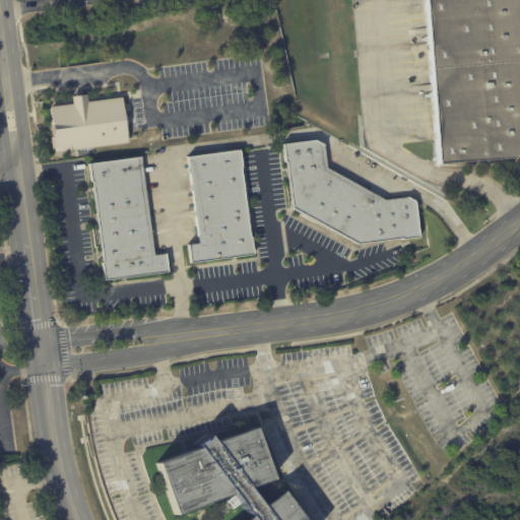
[(519,0),(519,157),(437,165),(424,0),(519,0)]
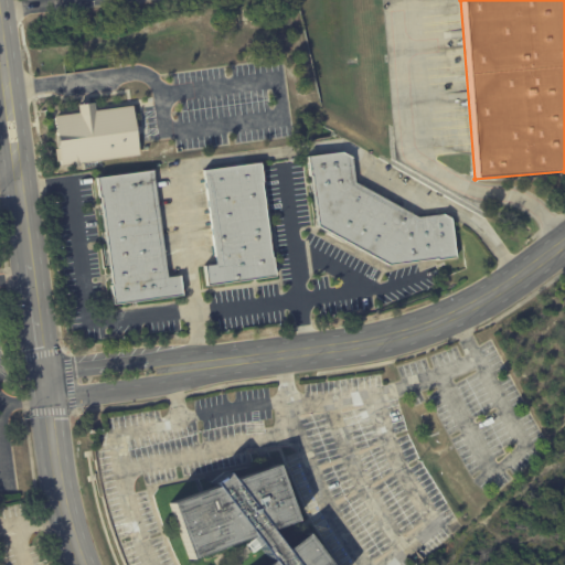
[(95,105),(96,109),(134,104),(136,126),(140,125),(141,132),(137,132),(140,153),(80,161),(80,164),(74,164),(74,162),(61,164),(60,159),(56,159),(54,148),(59,147),(54,115),(80,112),(78,103),(95,100),(95,105)]
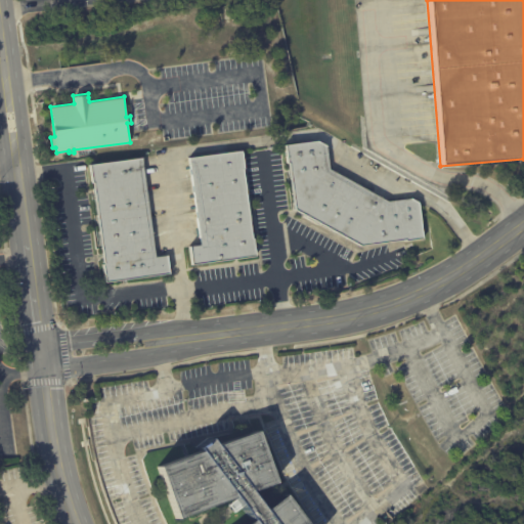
[(421,203),(426,238),(406,242),(406,239),(361,246),(295,209),(289,163),(288,163),(285,143),(317,139),(328,144),(331,168),(389,201),(413,198),(421,202),(421,203)]
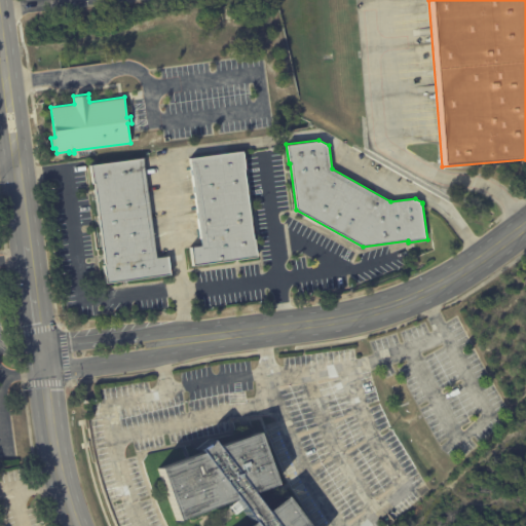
[(243,151),(246,168),(245,168),(254,238),(255,238),(257,257),(192,265),(189,247),(201,245),(190,157),(243,150),(243,151)]
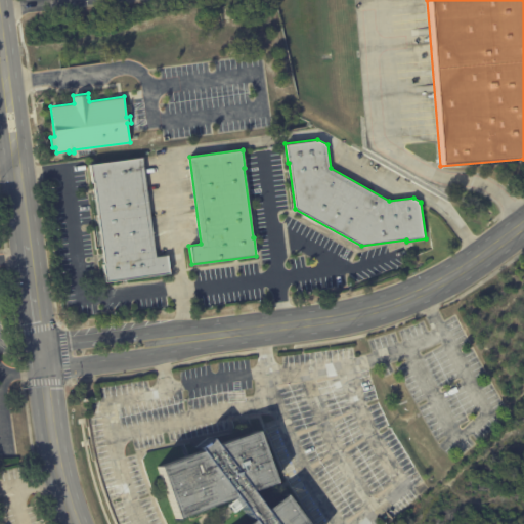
[(142,158),(155,256),(167,255),(169,273),(103,281),(101,263),(102,263),(92,181),(91,181),(89,164),(142,157),(142,158)]
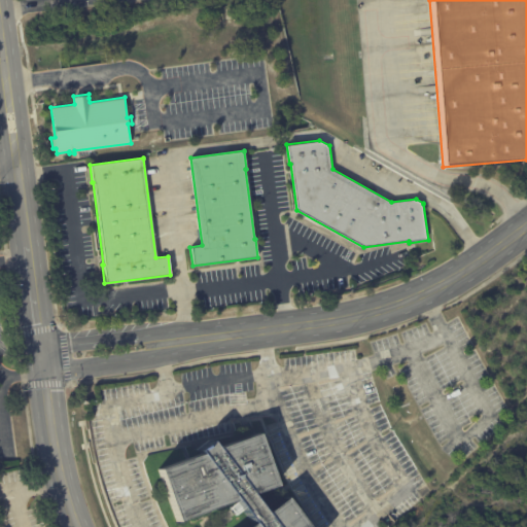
[(258,503),(266,513),(286,497),(308,526),(246,526),(252,523),(243,511),(236,516),(231,507),(237,502),(235,499),(175,521),(156,468),(200,453),(197,449),(210,438),(216,447),(257,432),(276,485),(251,494),(258,503)]
